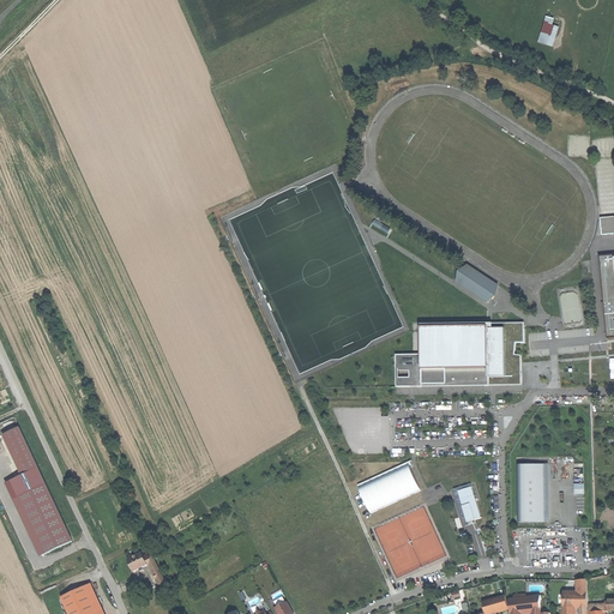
[(540,42),(554,47),(560,28),(552,25),(554,18),(548,16),(540,42)]
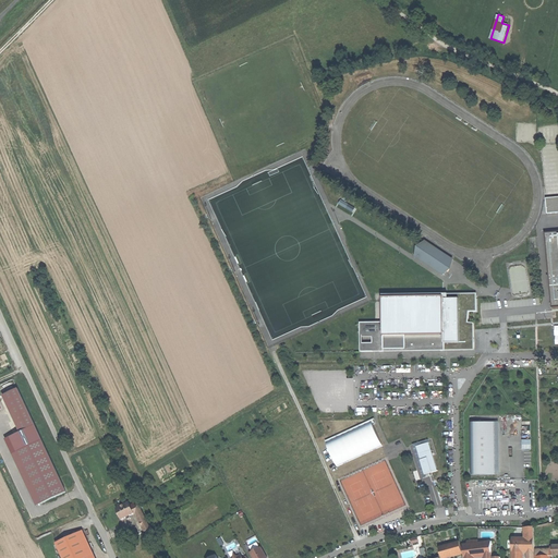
[(557,196),(547,198),(548,213),(557,211),(557,196)]
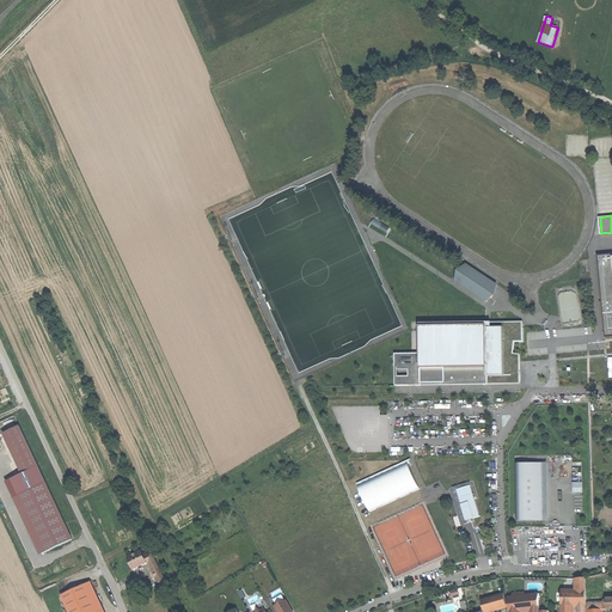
[(375,218),(372,224),(387,233),(391,227),(375,218)]
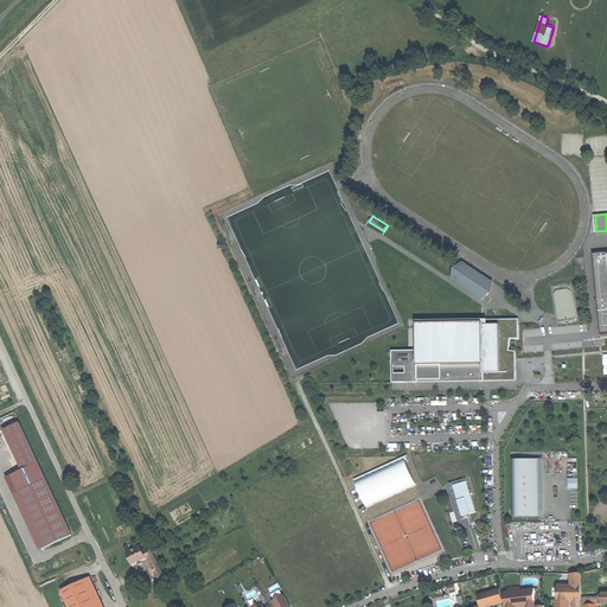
[(460,263),(458,267),(478,280),(474,286),(484,293),(491,283),(460,263)]
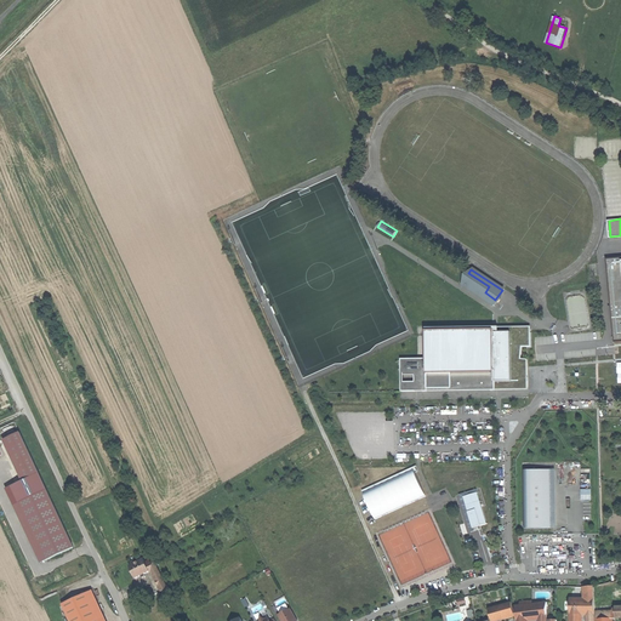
[(491,306),(495,300),(485,292),(489,286),(468,273),(462,285),(491,306)]
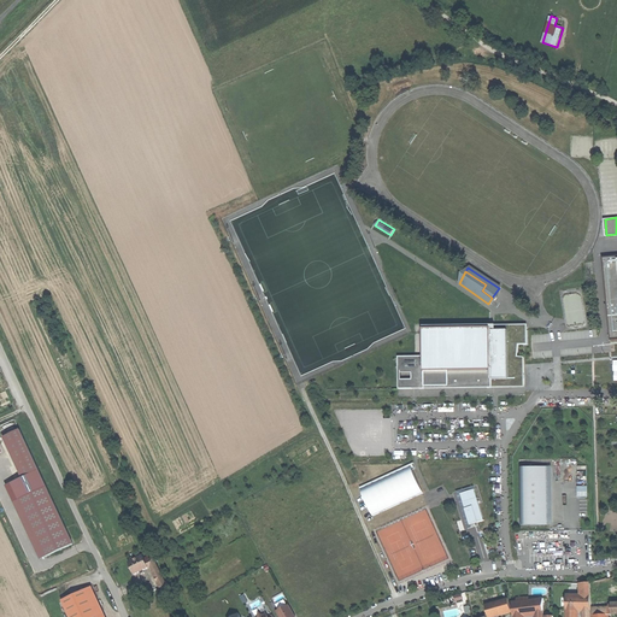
[(421,333),(422,356),(398,356),(398,389),(526,387),(524,358),(516,357),(517,344),(527,344),(527,330),(527,324),(421,324),(421,333)]
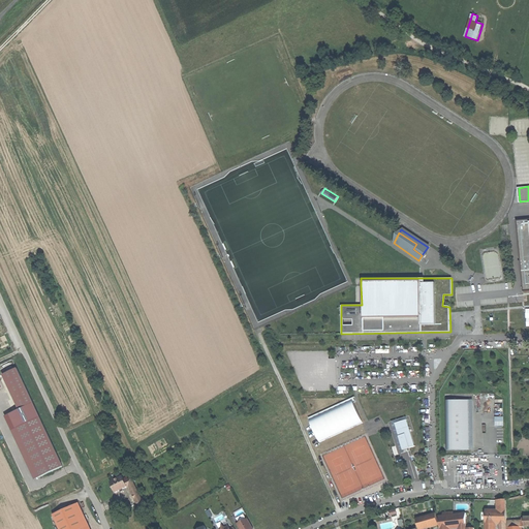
[(322,314),(312,315),(313,324),(322,323),(322,314)]
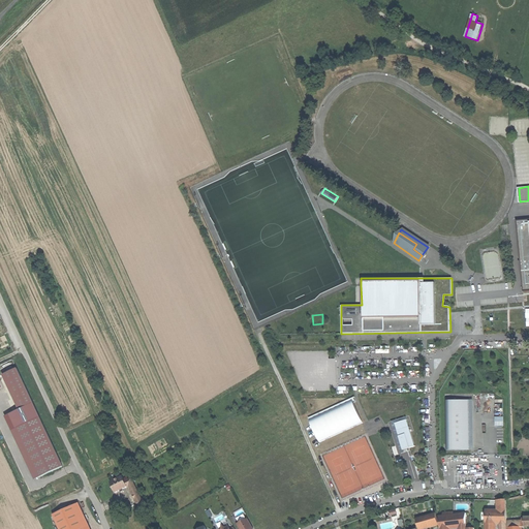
[(7,414),(33,479),(62,468),(21,366),(4,373),(19,410),(7,414)]
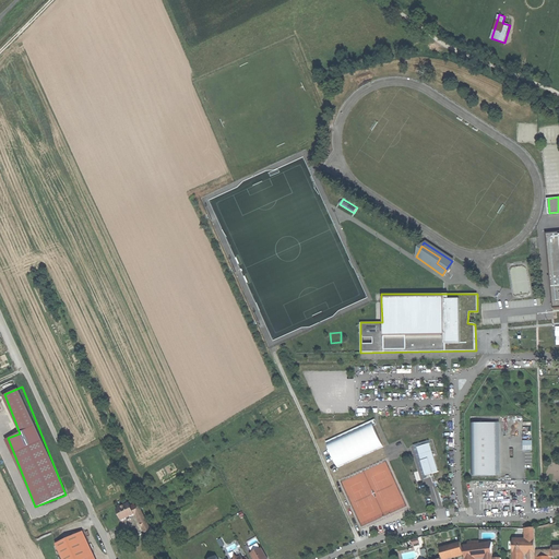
[(373,420),(325,442),(339,468),(384,447),(373,420)]
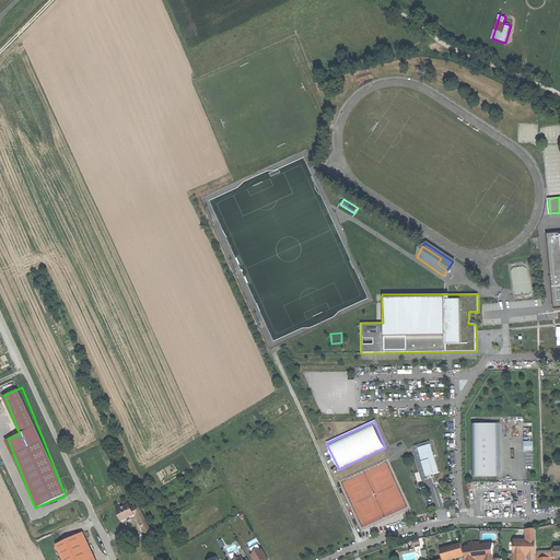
[(502,424),(473,426),(474,478),(502,478),(502,424)]
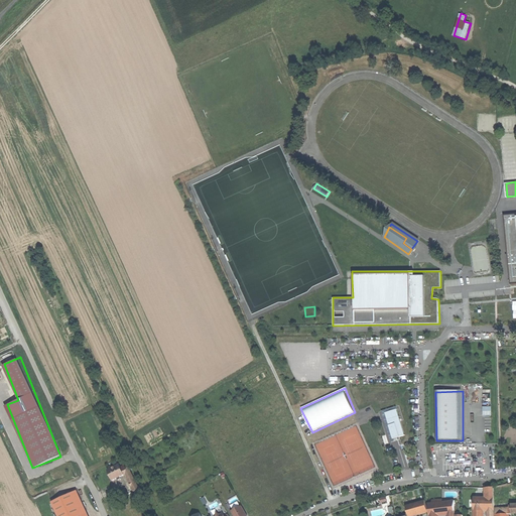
[(484,415),(492,415),(492,406),(484,406),(484,415)]
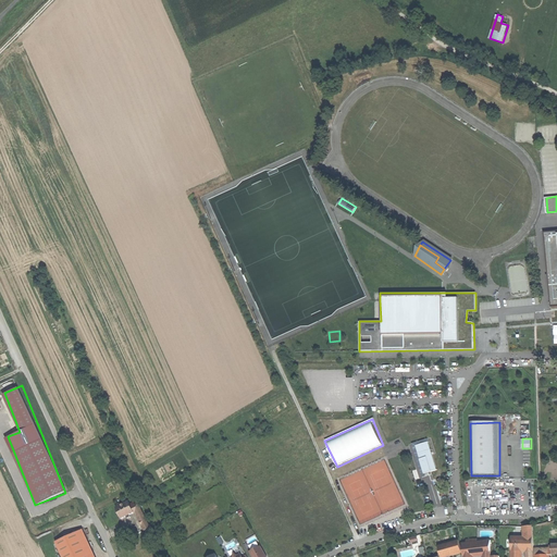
[(429,443),(416,446),(424,475),(437,471),(429,443)]
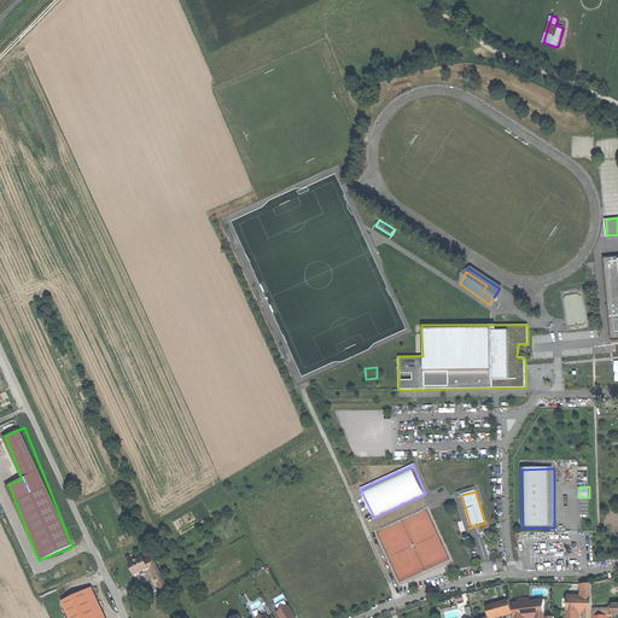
[(163,599),(169,595),(151,560),(145,563),(143,560),(141,560),(139,558),(126,564),(132,576),(149,569),(151,573),(145,577),(151,588),(147,590),(150,594),(153,592),(158,589),(163,599)]
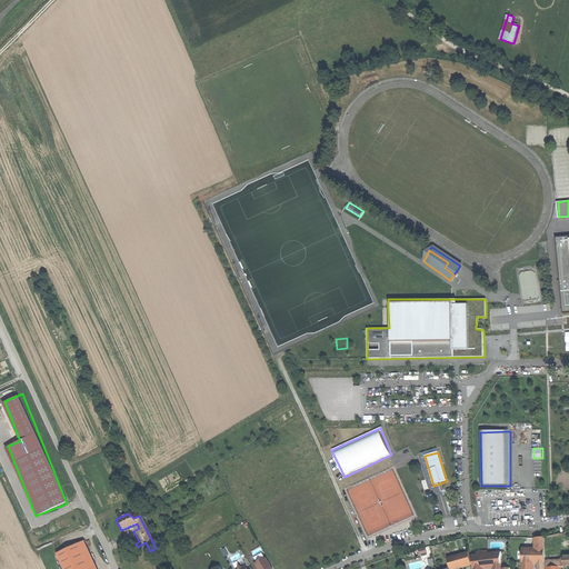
[(546,568),(546,563),(545,537),(537,538),(538,541),(523,541),(522,568),(532,568),(532,563),(540,563),(540,568),(546,568)]
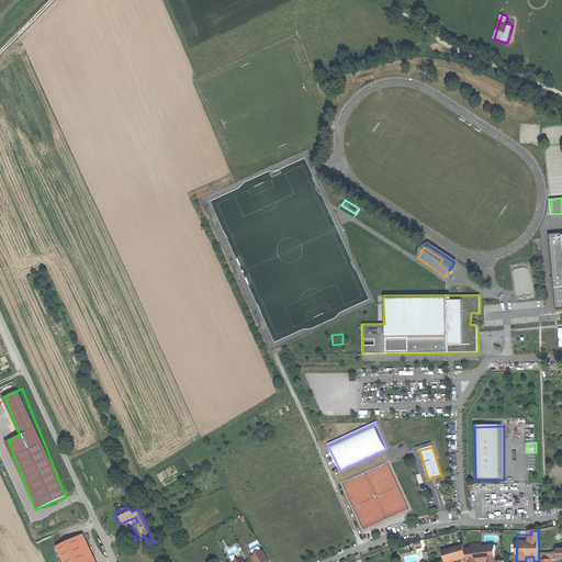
[(87,561),(76,536),(70,538),(81,561),(87,561)]
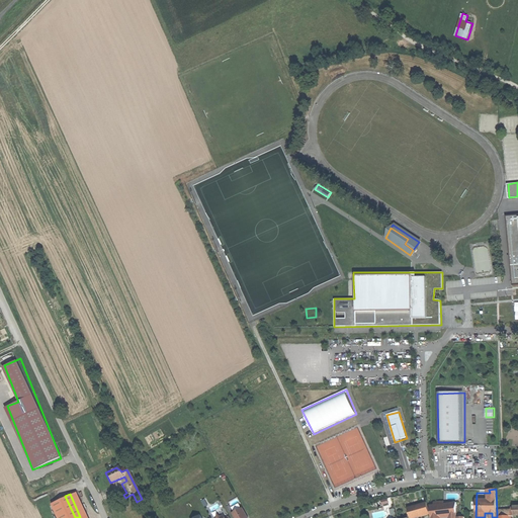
[(55,517),(75,517),(65,496),(49,504),(55,517)]
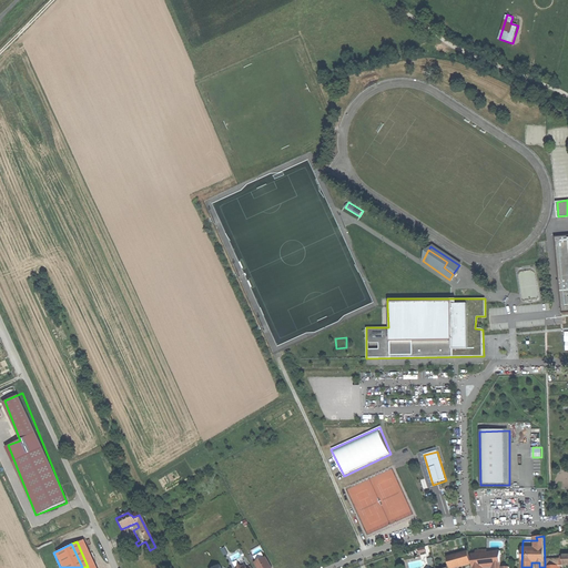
[(261,545),(252,550),(254,556),(264,550),(261,545)]
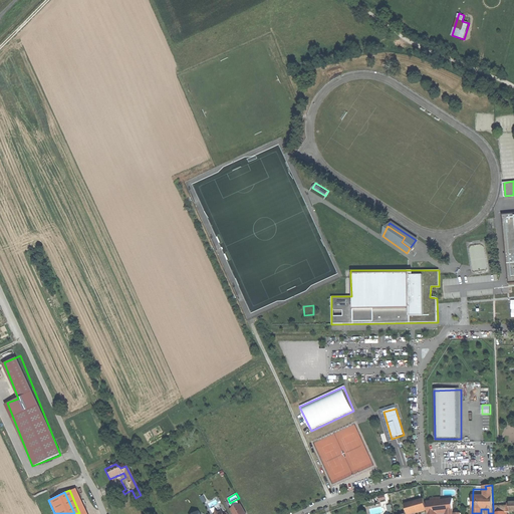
[(437,500),(437,497),(430,498),(431,501),(427,502),(428,513),(435,513),(447,511),(447,513),(460,513),(461,513),(453,513),(453,510),(453,499),(437,500)]
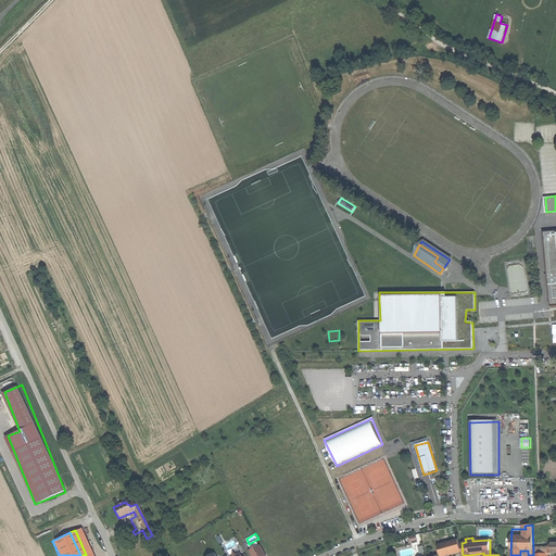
[(440,555),(460,550),(457,539),(437,545),(440,555)]
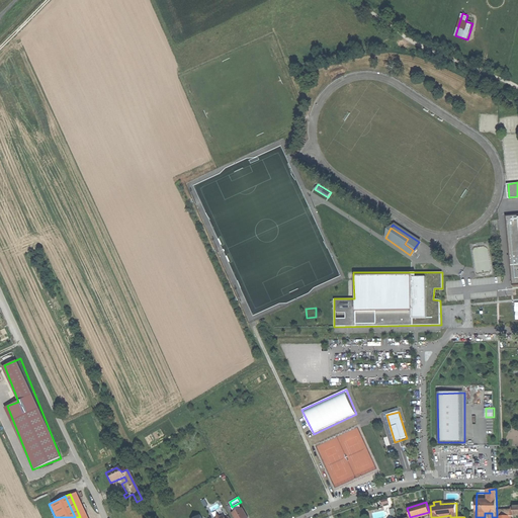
[(246,517),(241,509),(236,511),(232,513),(234,517),(246,517)]
